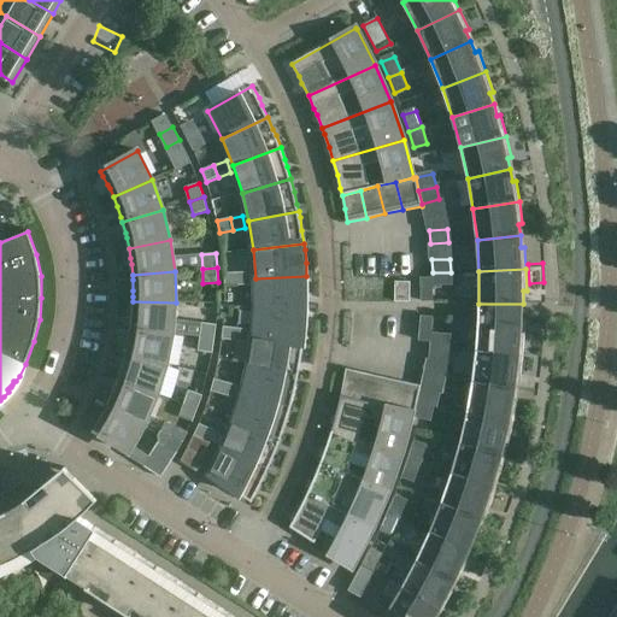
[(239,286),(238,272),(224,274),(225,286),(239,286)]
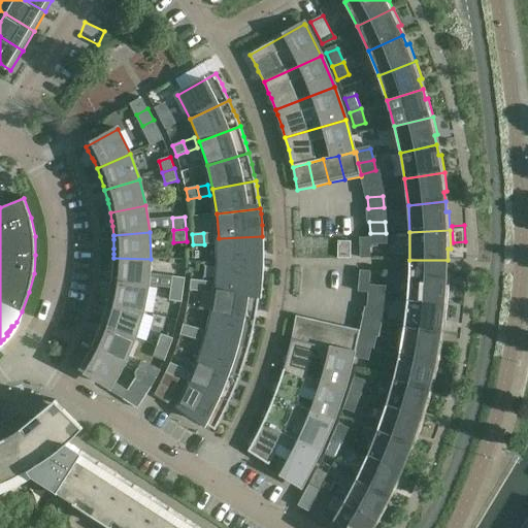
[(203,233),(204,244),(215,243),(215,233),(203,233)]
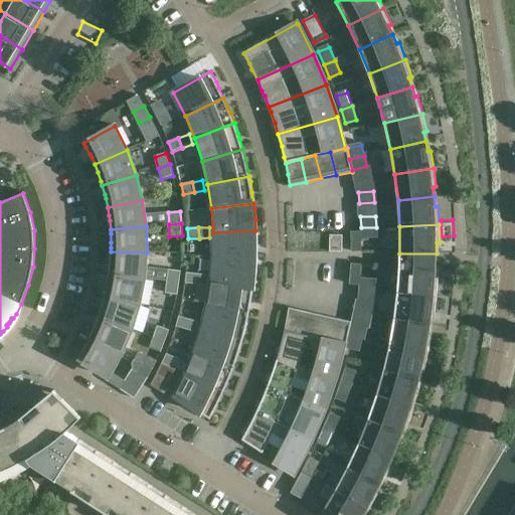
[(376,227),(361,227),(361,238),(376,238),(376,227)]
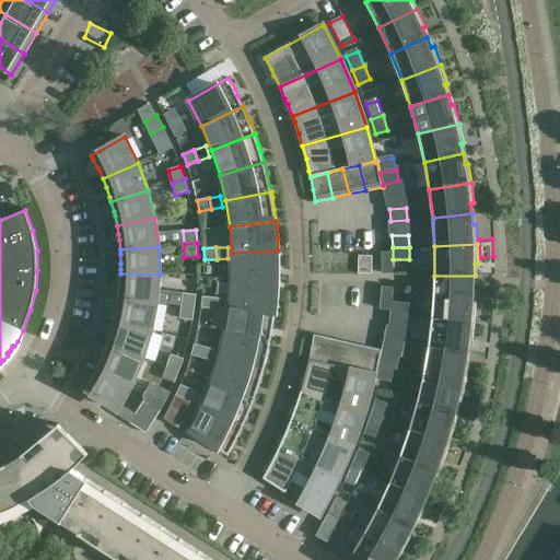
[(278,257),(278,251),(232,253),(232,279),(278,281),(278,275),(278,263),(278,257)]
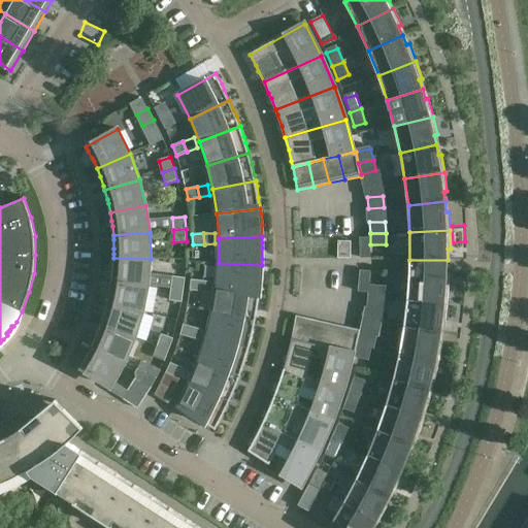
[(351,259),(352,241),(338,241),(338,259),(351,259)]
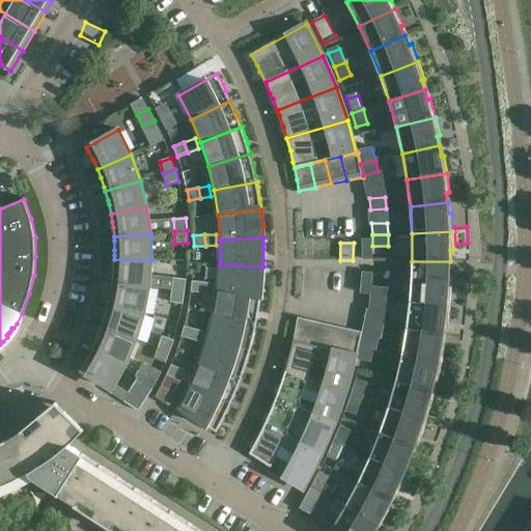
[(114,273),(113,282),(148,287),(151,260),(114,259),(114,269),(114,273)]
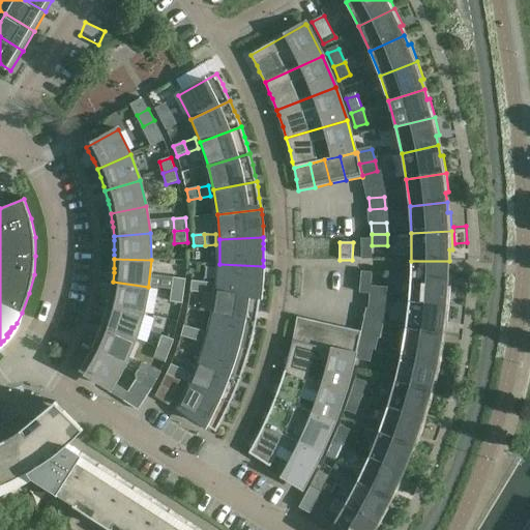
[(263,277),(263,266),(219,264),(218,289),(261,294),(262,283),(263,277)]
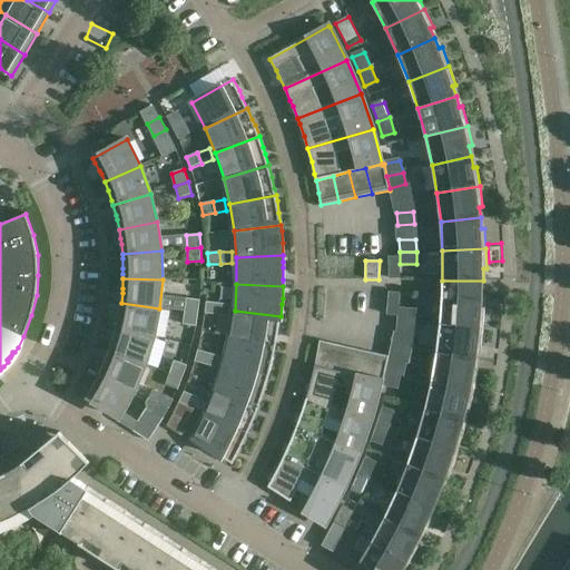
[(441,324),(483,328),(485,308),(482,307),(483,296),(442,294),(441,324)]
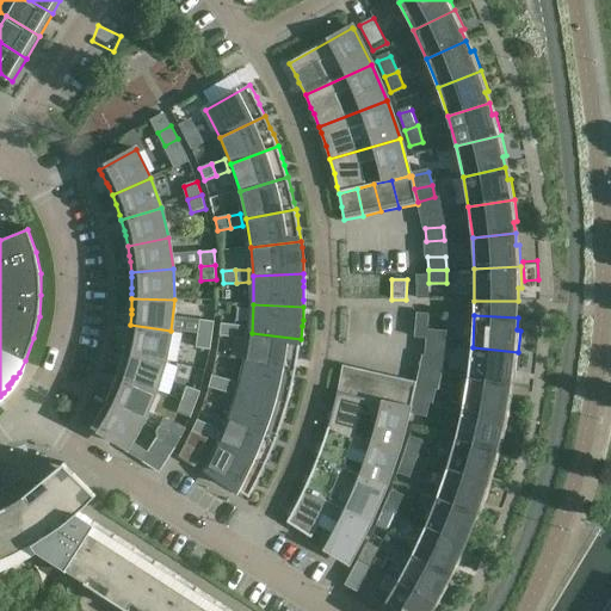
[(198,334),(213,337),(215,322),(201,320),(198,334)]
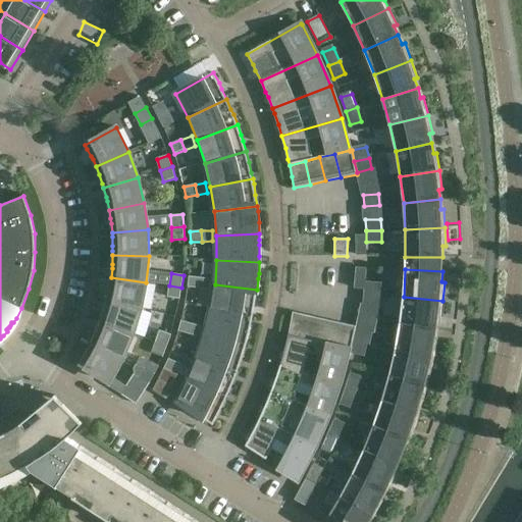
[(199,289),(200,277),(190,276),(188,288),(199,289)]
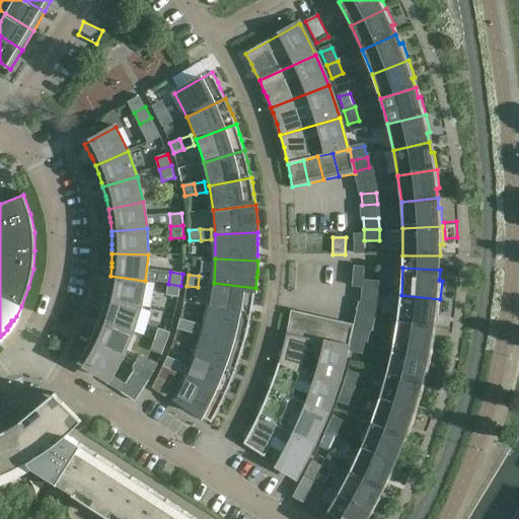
[(107,289),(105,298),(141,307),(145,281),(110,276),(109,281),(107,289)]
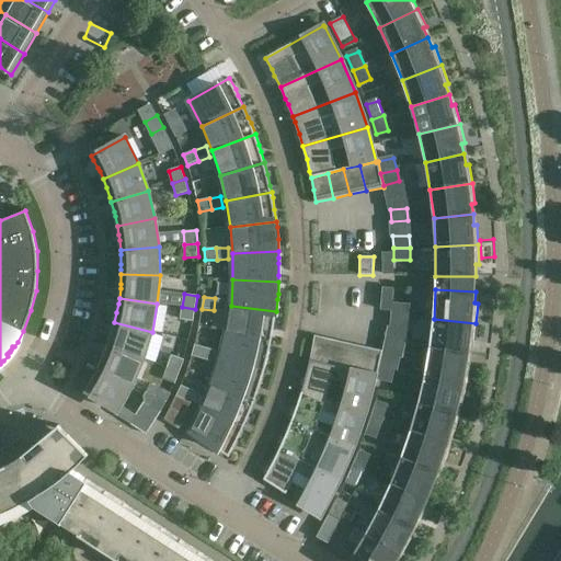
[(215,298),(214,310),(226,311),(227,300),(215,298)]
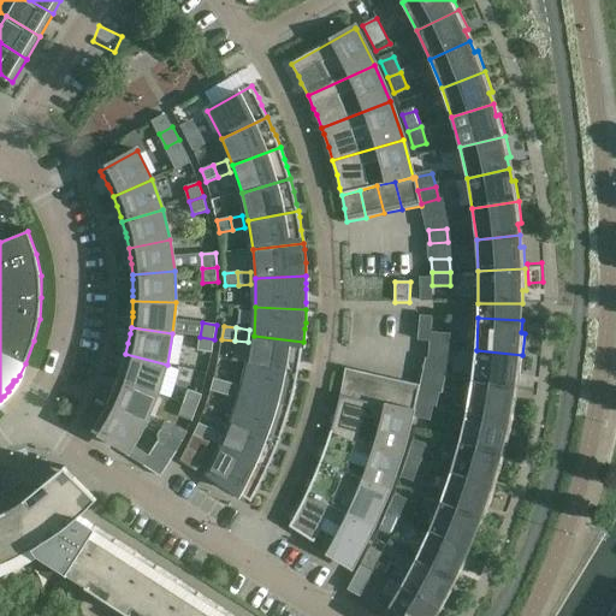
[(430,345),(446,347),(448,333),(431,332),(430,345)]
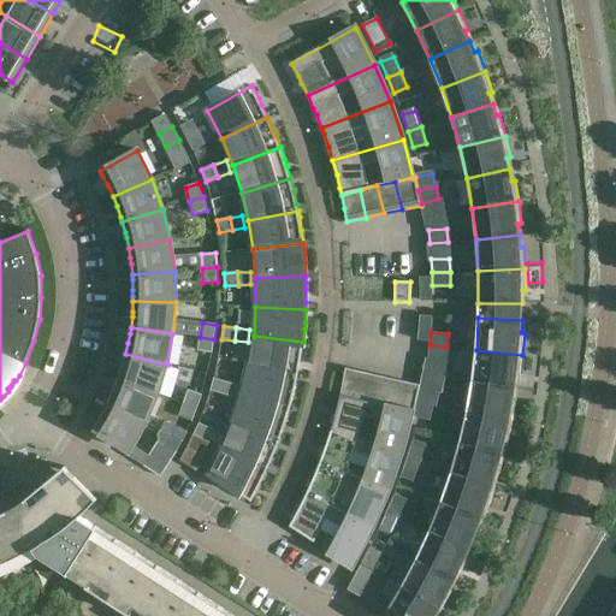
[(302,355),(303,342),(254,336),(249,365),(298,374),(301,361),(302,355)]
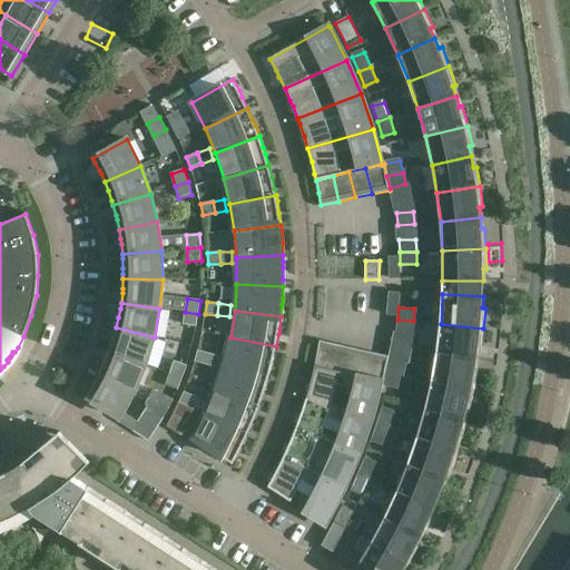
[(198,314),(185,312),(184,325),(197,326),(198,314)]
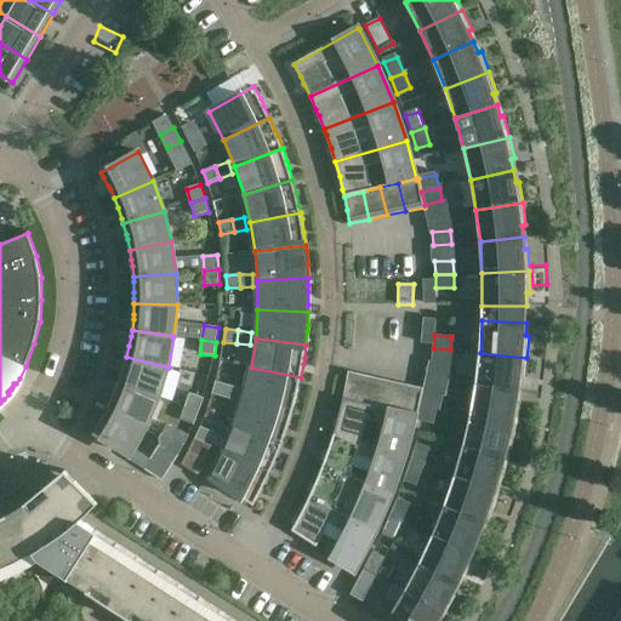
[(450,349),(433,348),(432,362),(449,363),(450,349)]
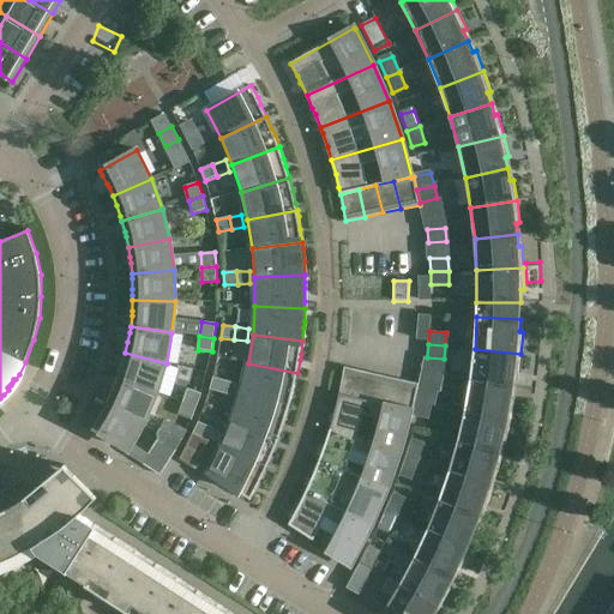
[(521,354),(475,349),(470,380),(513,386),(515,374),(518,374),(521,354)]
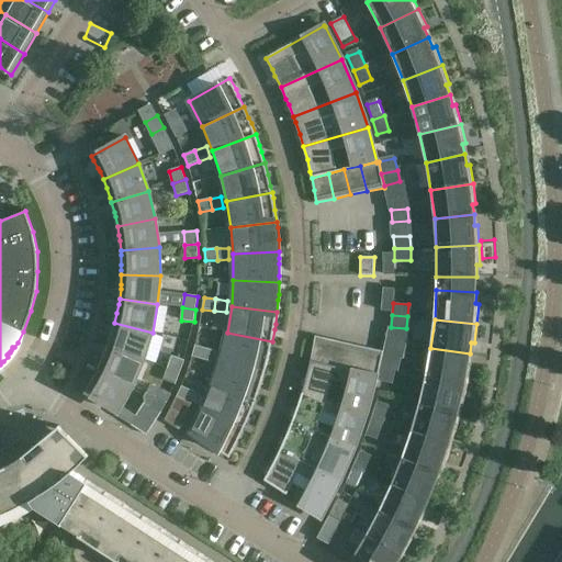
[(109,341),(108,346),(144,359),(153,333),(114,323),(112,333),(109,341)]
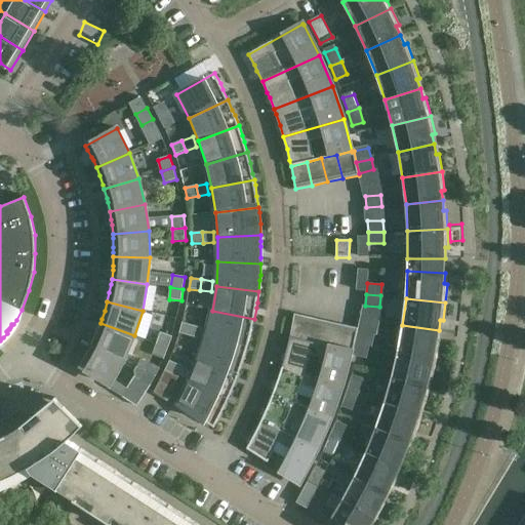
[(253,324),(254,319),(212,311),(206,334),(248,347),(251,335),(253,324)]
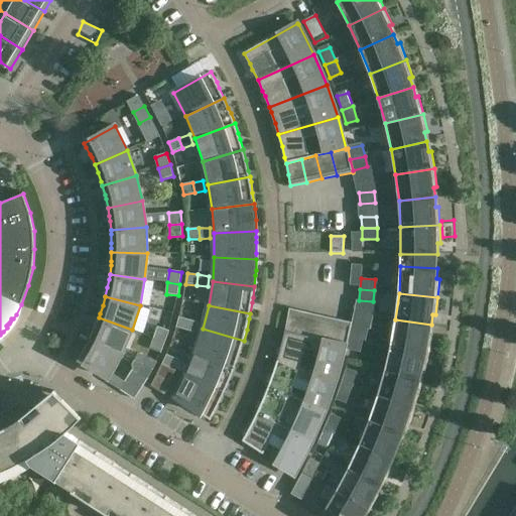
[(287,320),(285,333),(300,336),(306,312),(289,308),(287,320)]
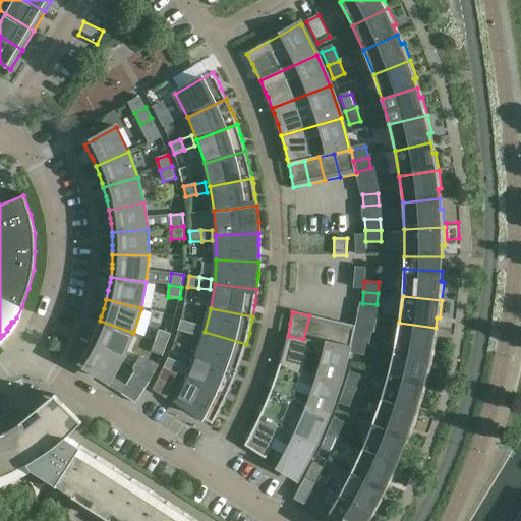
[(319,343),(325,320),(309,315),(303,339),(319,343)]
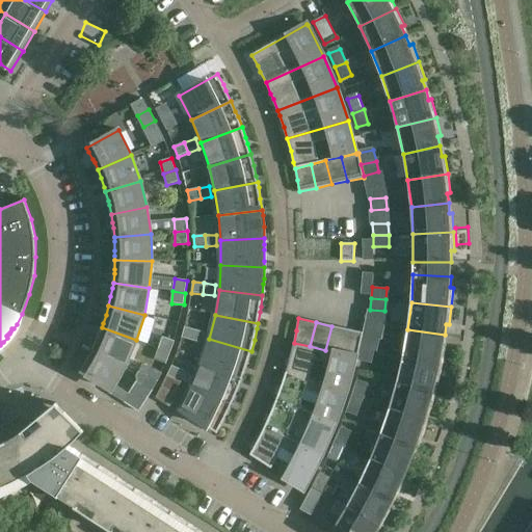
[(341,354),(347,329),(331,326),(325,350),(341,354)]
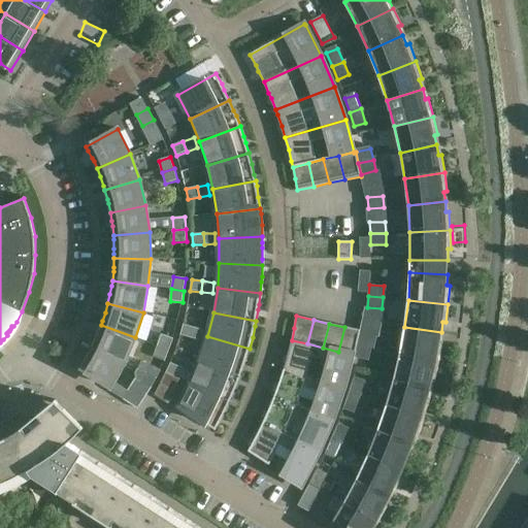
[(94,342),(92,347),(125,362),(135,337),(101,325),(98,334),(94,342)]
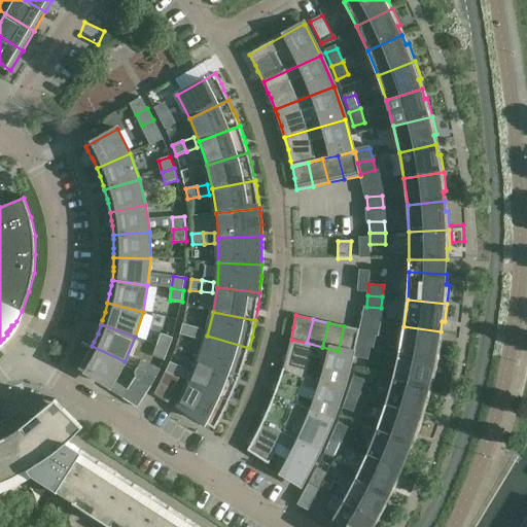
[(191,338),(194,327),(183,324),(180,335),(191,338)]
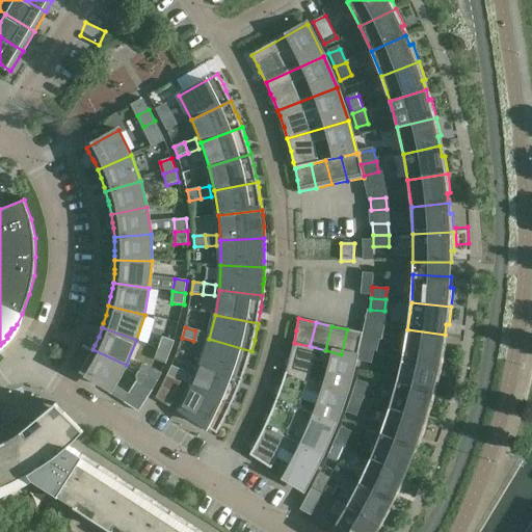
[(341,354),(355,358),(355,357),(357,357),(363,333),(347,329),(341,354)]
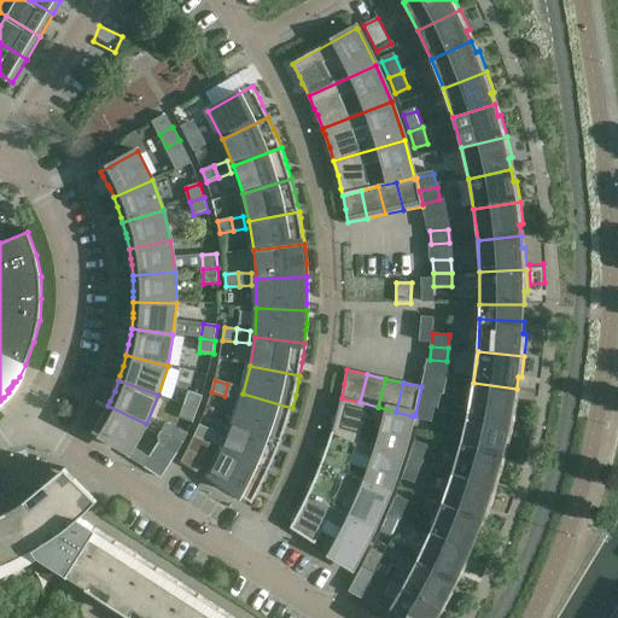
[(517,389),(473,383),(468,413),(514,423),(518,401),(516,401),(517,389)]
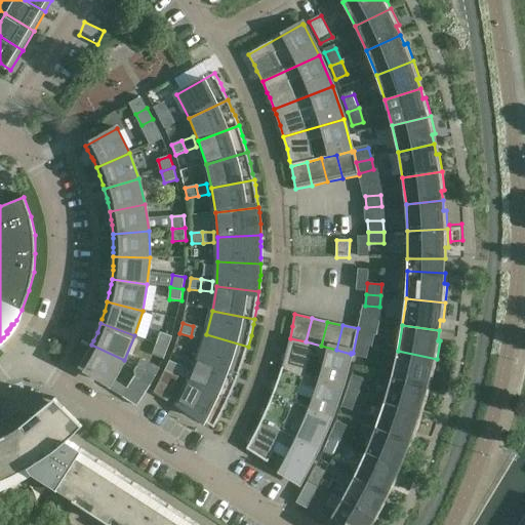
[(193,326),(191,336),(201,338),(204,328),(193,326)]
